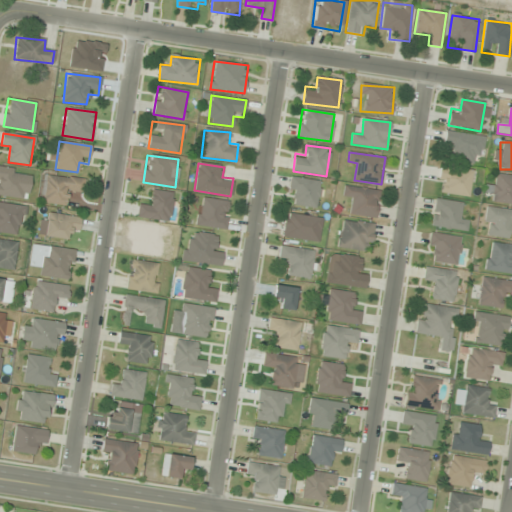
[(0,196),(28,199),(30,177),(22,177),(23,169),(0,167),(0,196)]
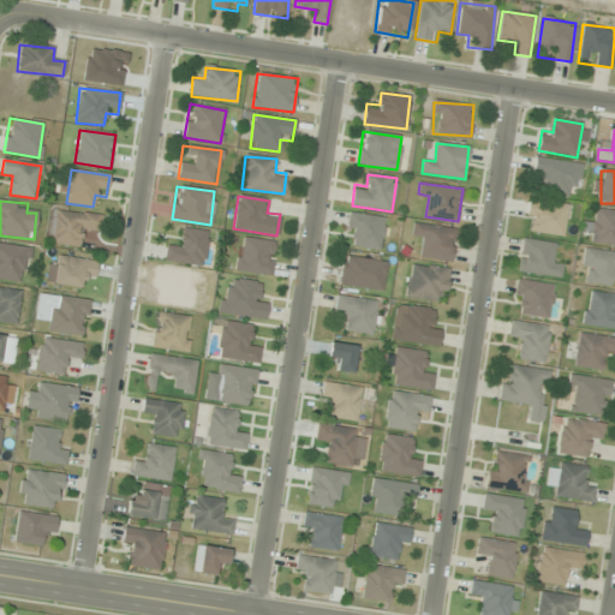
[(567,206),(530,201),(525,232),(563,236),(567,206)]
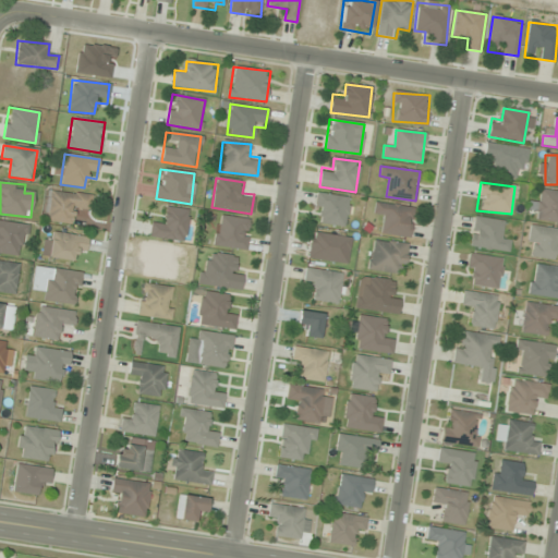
[(77,214),(89,216),(93,196),(52,189),(46,220),(75,226),(77,214)]
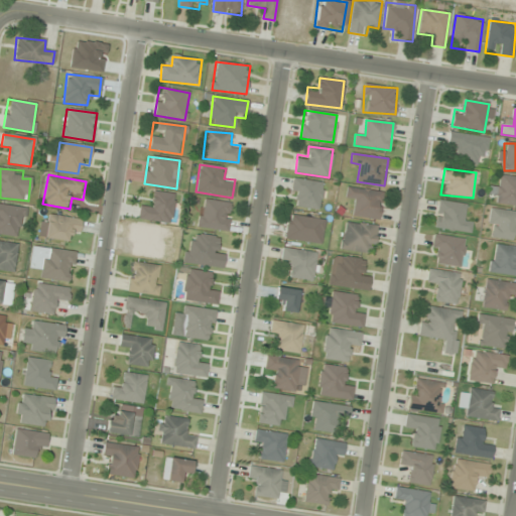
[(515,176),(501,175),(499,186),(491,185),(489,202),(515,205),(515,176)]
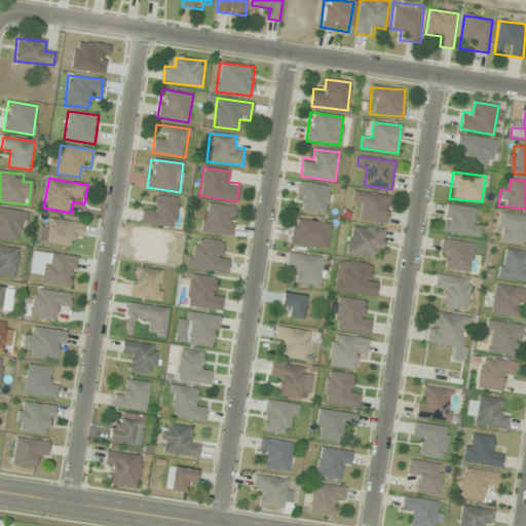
[(331,187),(302,182),(296,209),(325,215),(331,187)]
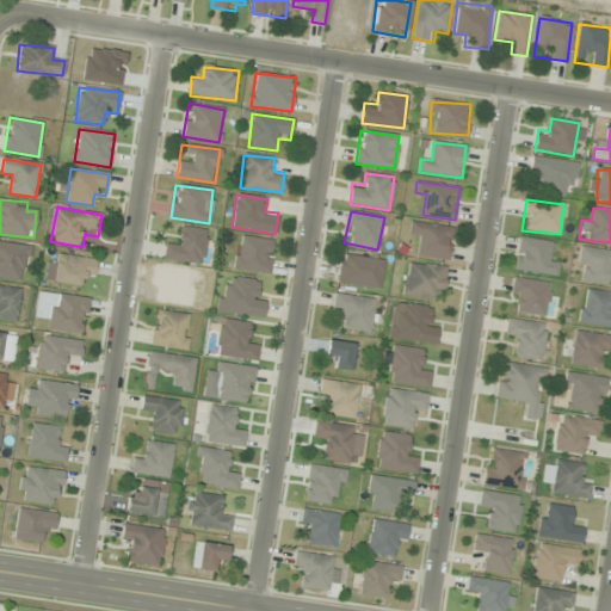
[(418,255),(449,259),(452,227),(412,222),(409,235),(420,235),(418,255)]
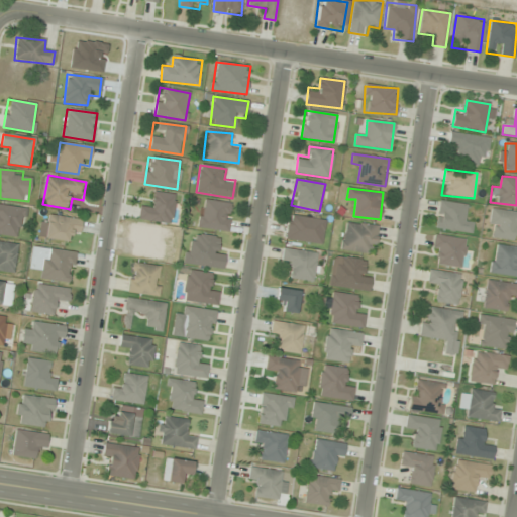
[(150,210),(140,209),(138,219),(171,223),(175,195),(152,192),(150,210)]
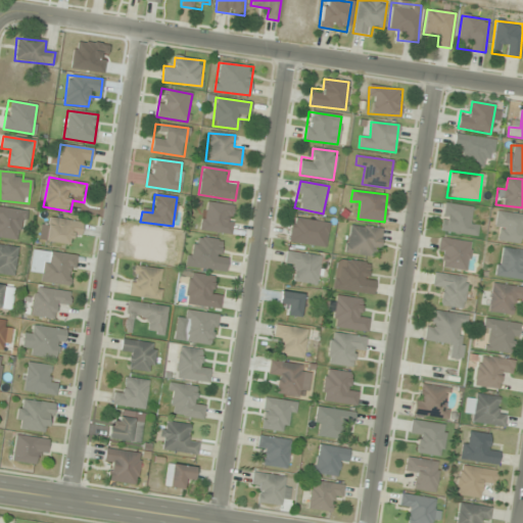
[(234,206),(205,202),(201,231),(231,234),(234,206)]
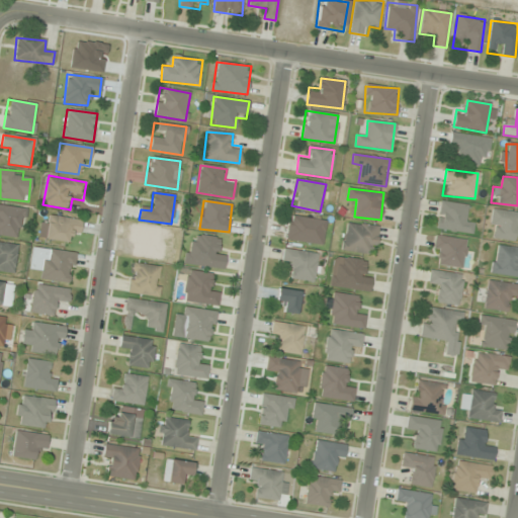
[(437,230),(472,233),(473,223),(465,222),(466,204),(439,202),(437,230)]
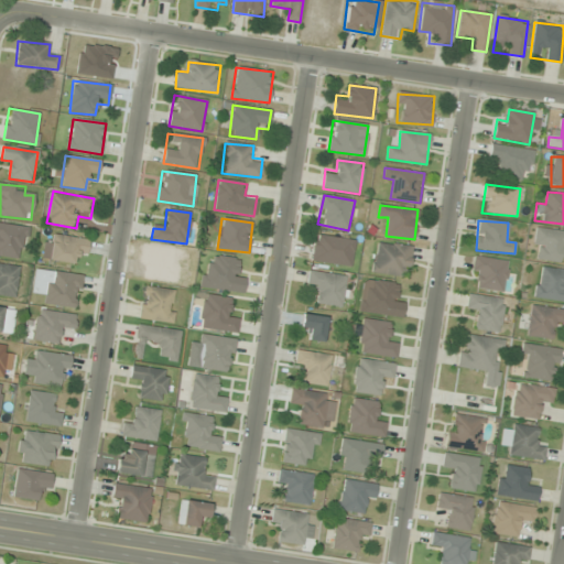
[(0,257),(25,257),(25,225),(0,224),(0,257)]
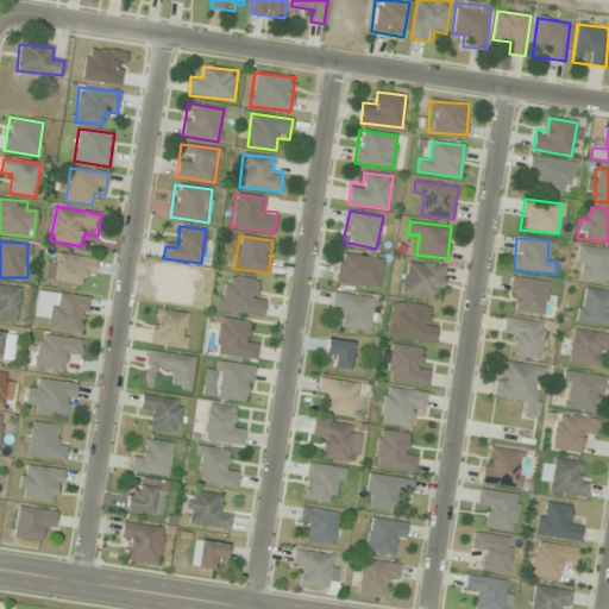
[(575,278),(607,283),(608,270),(608,250),(579,246),(575,278)]
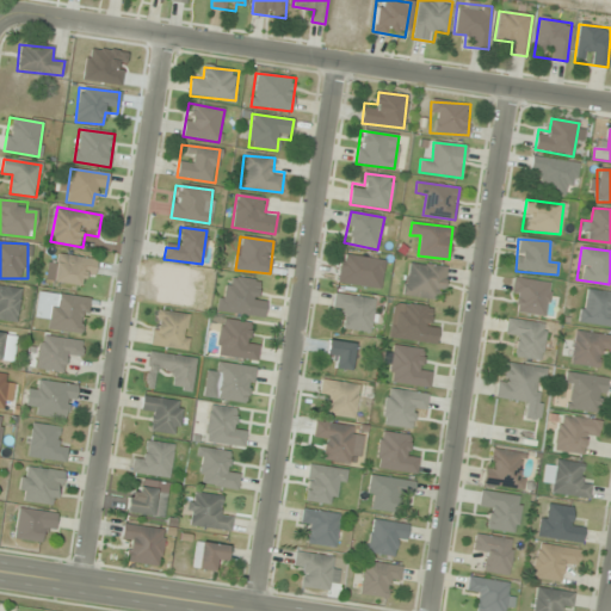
[(380,290),(384,261),(341,254),(337,282),(380,290)]
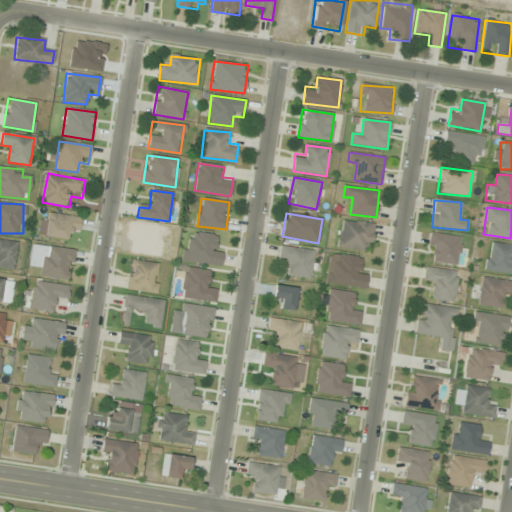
[(80,229),(80,216),(46,216),(46,238),(68,238),(68,229),(80,229)]
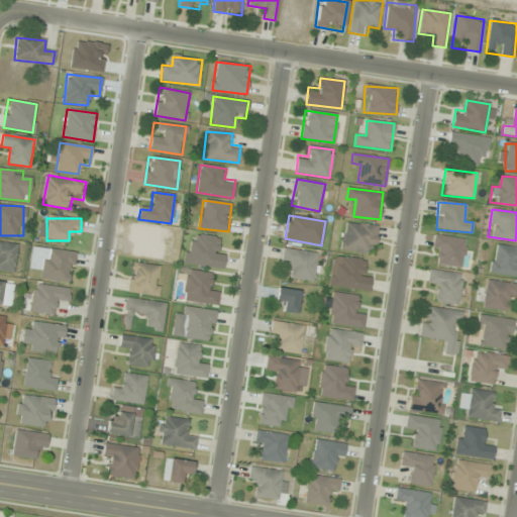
[(373,255),(379,227),(346,221),(341,249),(373,255)]
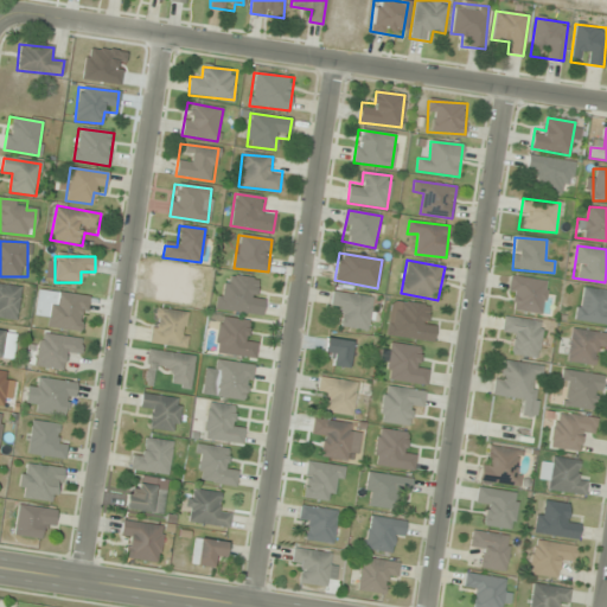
[(257,280),(231,275),(230,286),(219,283),(216,308),(261,315),(263,296),(254,295),(257,280)]
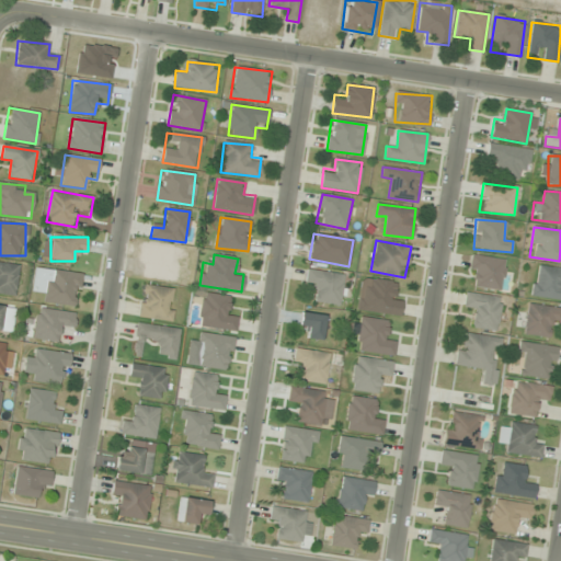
[(468,286),(501,290),(505,261),(472,255),(468,286)]
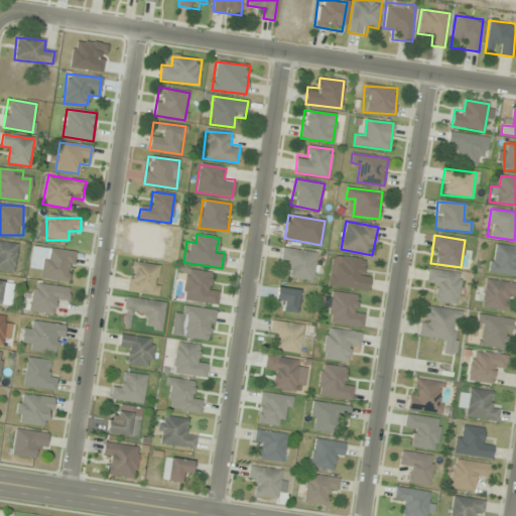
[(17,244),(0,241),(0,269),(14,271),(17,244)]
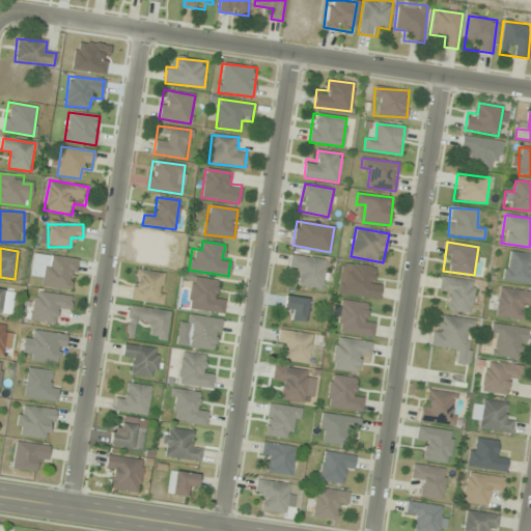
[(503,281),(530,284),(530,253),(507,251),(503,281)]
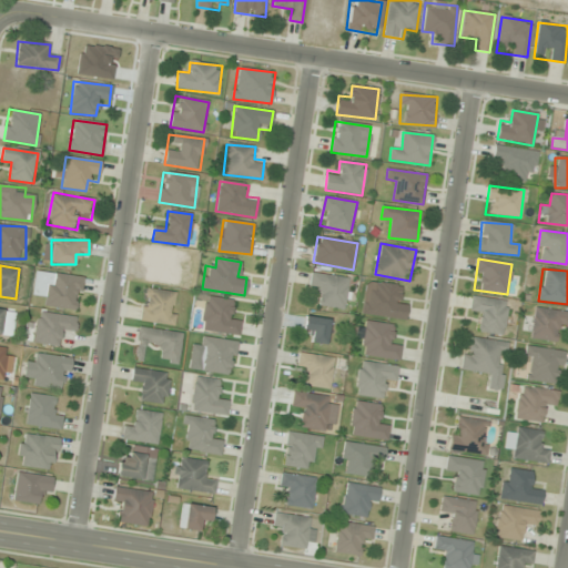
[(79,311),(83,277),(49,273),(44,306),(79,311)]
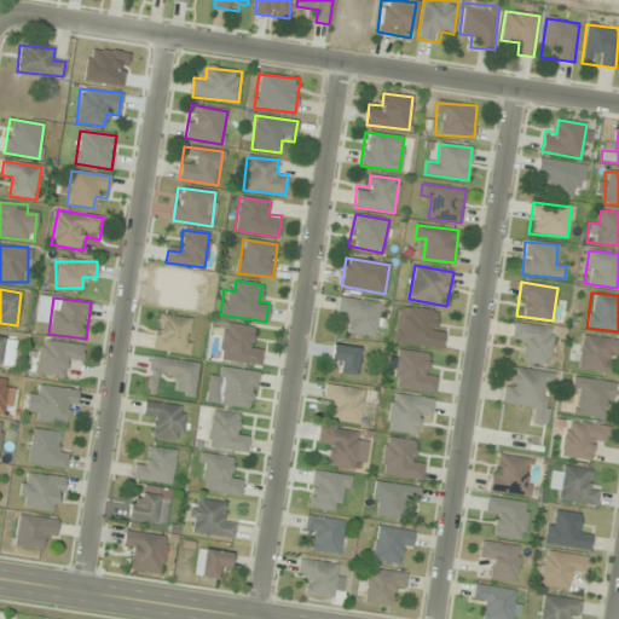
[(348,311),(346,334),(379,337),(381,302),(339,299),(337,310),(348,311)]
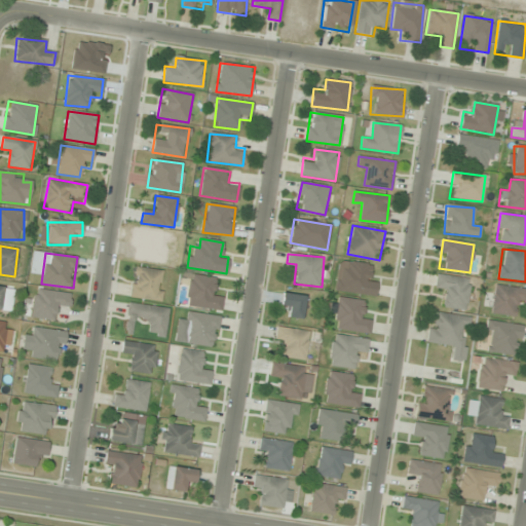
[(370,264),(348,262),(347,271),(338,270),(336,292),(375,296),(377,279),(369,278),(370,264)]
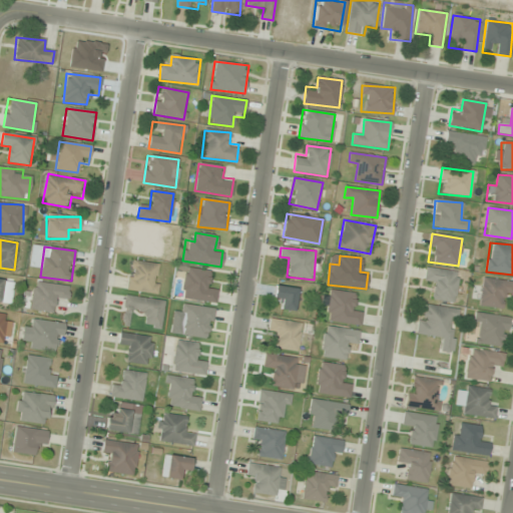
[(158,294),(161,265),(130,261),(127,291),(158,294)]
